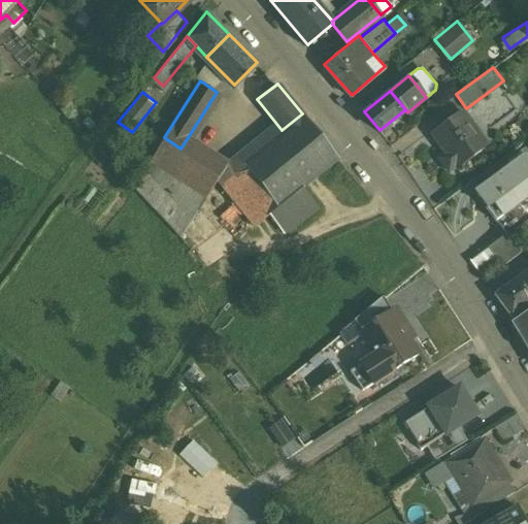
[(482,148),(457,112),(431,132),(444,151),(438,156),(449,169),(455,164),(456,166),(482,148)]
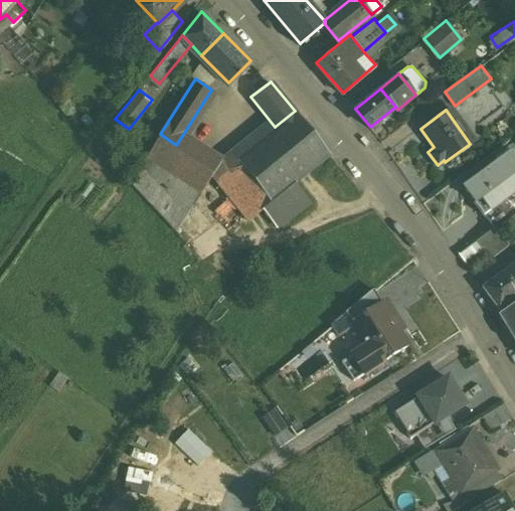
[(275,127),(231,161),(223,156),(210,176),(246,220),(264,207),(296,183),(299,180),(331,154),(295,111),(275,127)]
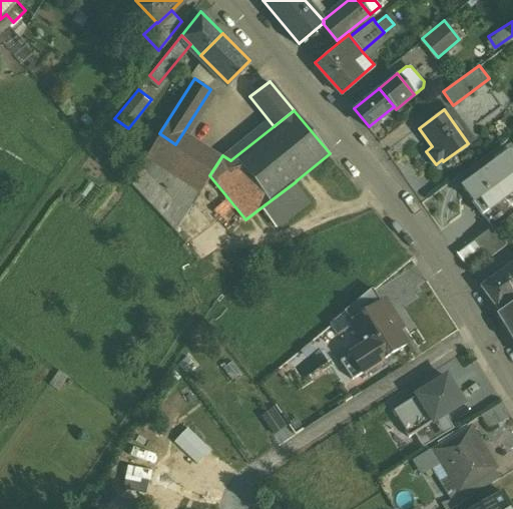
[(222,155),(184,130),(175,144),(159,133),(139,163),(139,164),(185,213),(209,175),(222,155)]
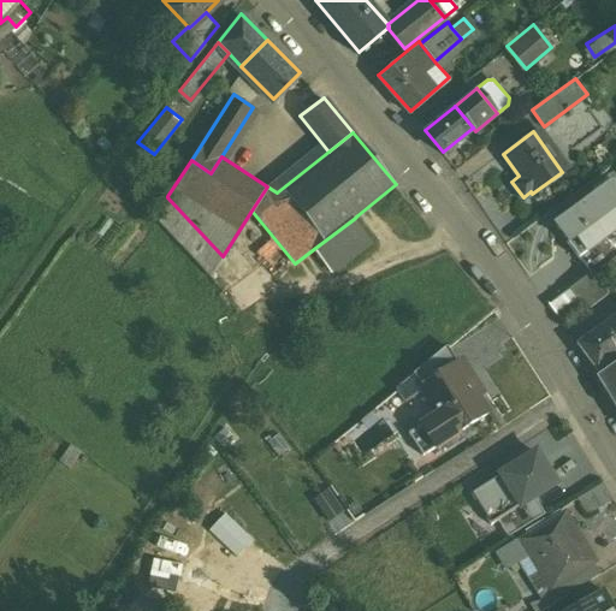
[(615,185),(612,181),(556,223),(579,254),(615,226),(615,185)]
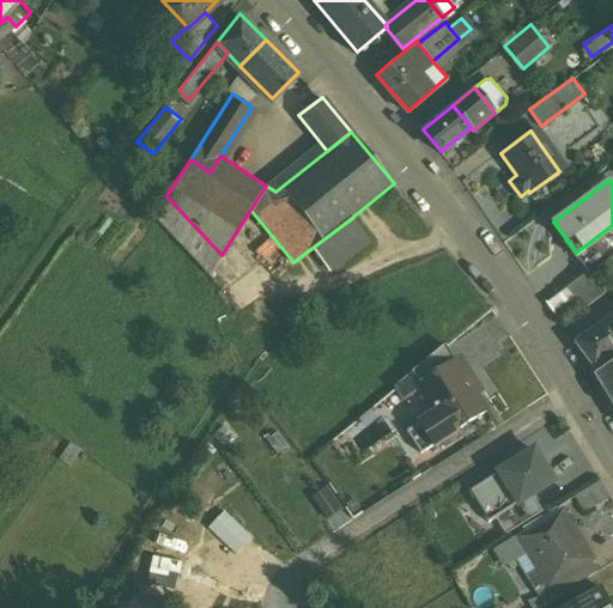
[(222,255),(167,196),(155,216),(210,274),(222,255)]
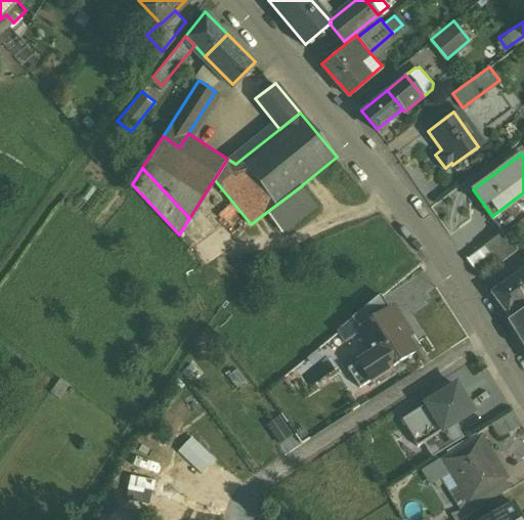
[(301,186),(268,211),(284,231),(316,206),(301,186)]
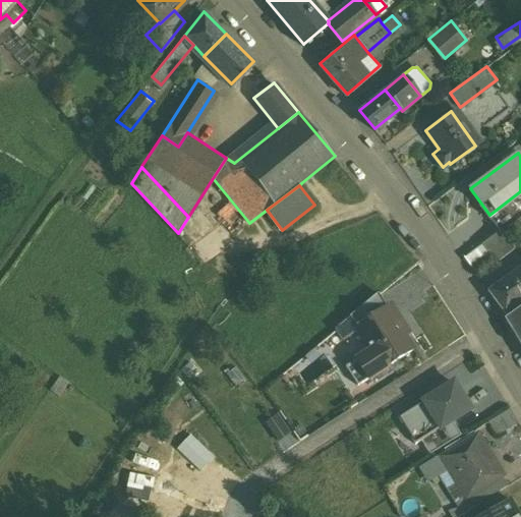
[(499,228),(481,241),(490,253),(496,260),(513,246),(499,228)]
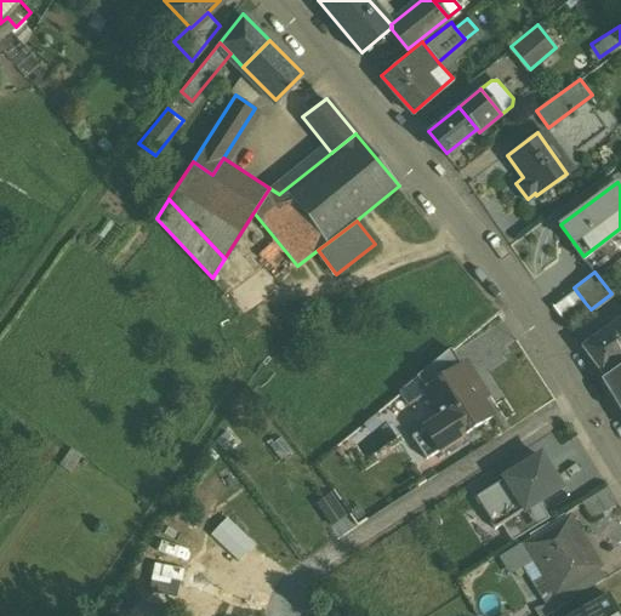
[(574,287),(552,303),(564,318),(585,302),(574,287)]
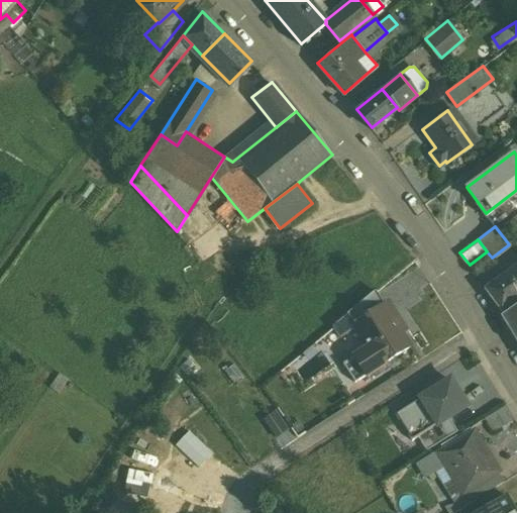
[(516,261),(503,272),(516,292),(516,261)]
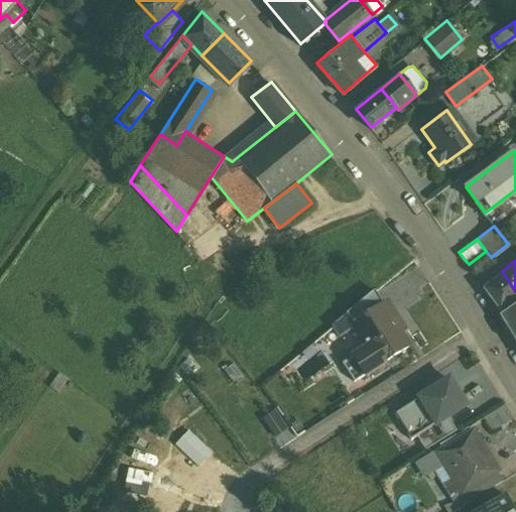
[(515,295),(515,291),(502,271),(483,286),(500,308),(515,295)]
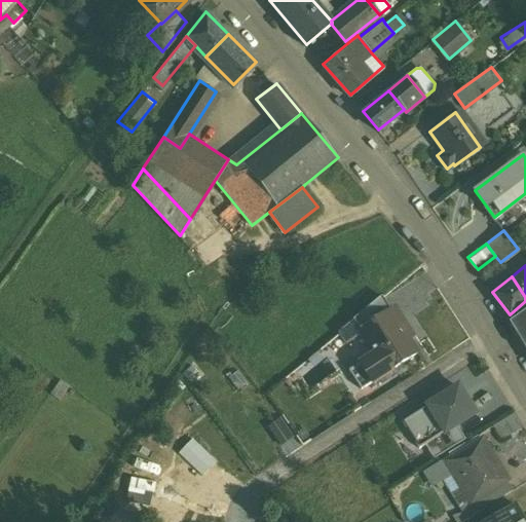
[(389,306),(382,294),(352,318),(359,327),(389,306)]
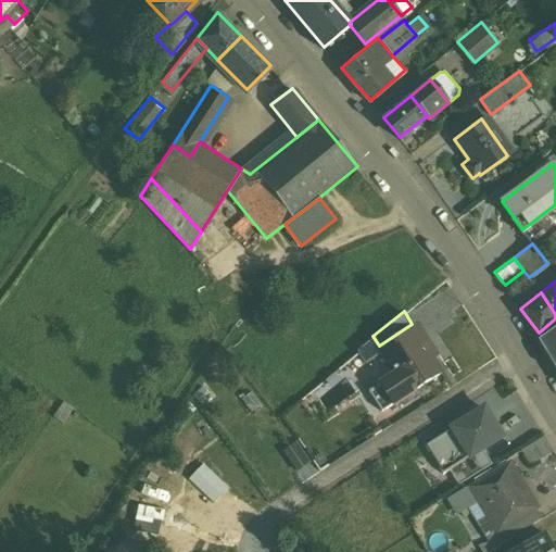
[(412,324),(379,346),(382,349),(396,371),(369,389),(382,409),(440,369),(421,342),(428,338),(416,321),(412,324)]
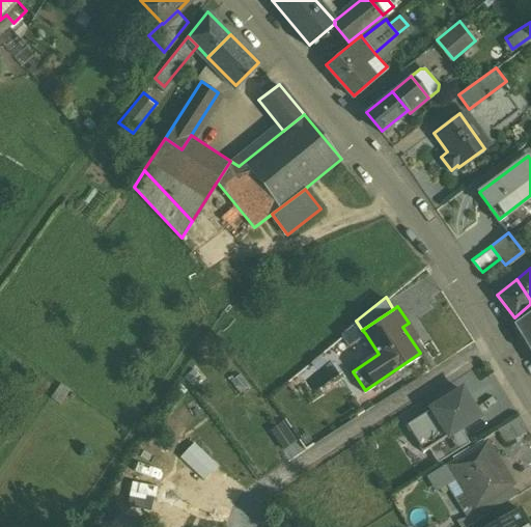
[(530,312),(515,323),(530,349),(530,312)]
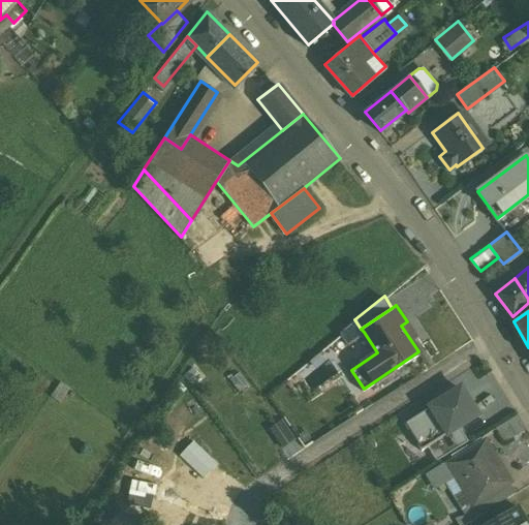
[(361,329),(354,319),(340,332),(347,344),(364,332),(361,329)]
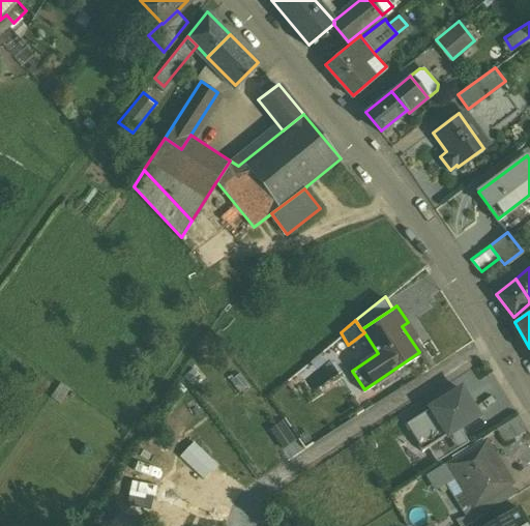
[(431,405),(447,433),(460,426),(477,414),(461,386),(431,405)]
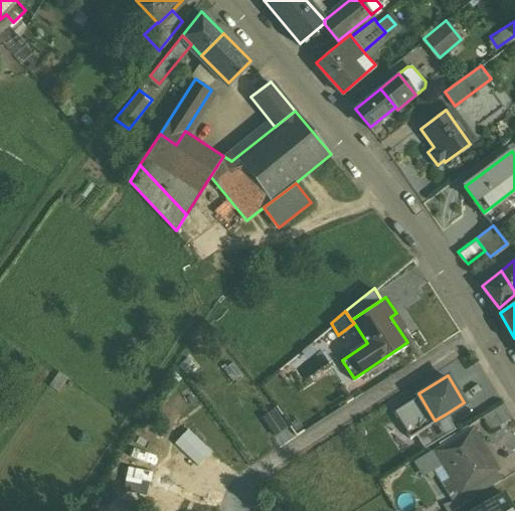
[(416,432),(435,420),(418,393),(393,408),(410,436),(416,432)]
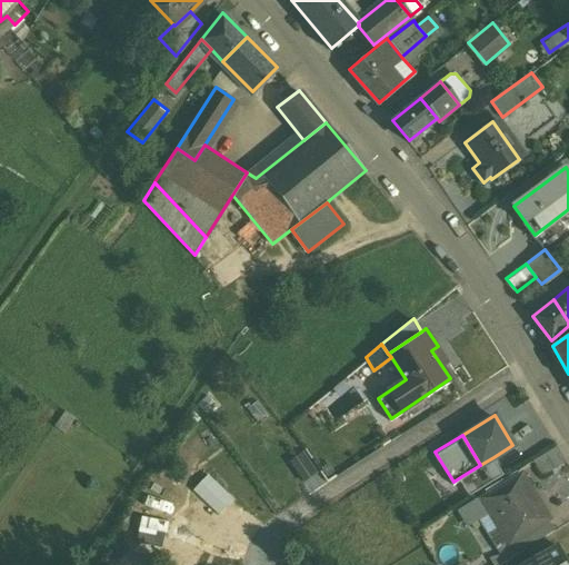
[(546,473),(568,456),(558,442),(535,457),(546,473)]
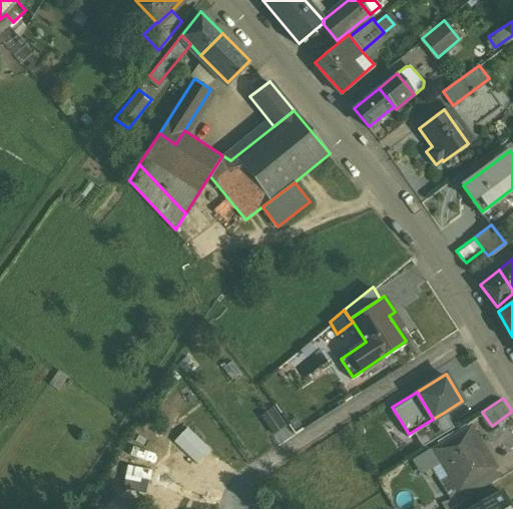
[(453,425),(445,412),(433,419),(415,430),(422,443),(453,425)]
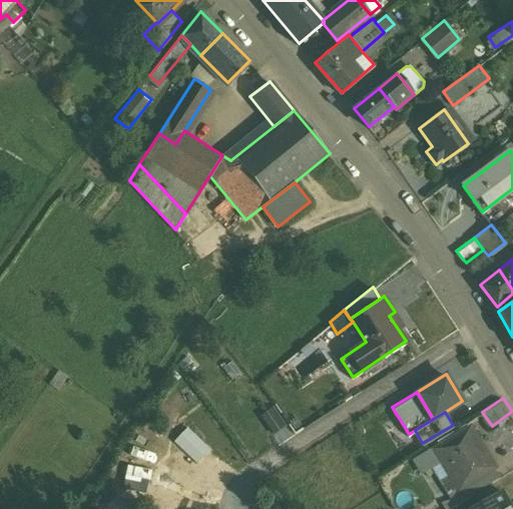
[(495,465),(470,426),(434,448),(442,460),(432,467),(448,493),(458,487),(459,487),(472,479),(493,467),(495,465)]
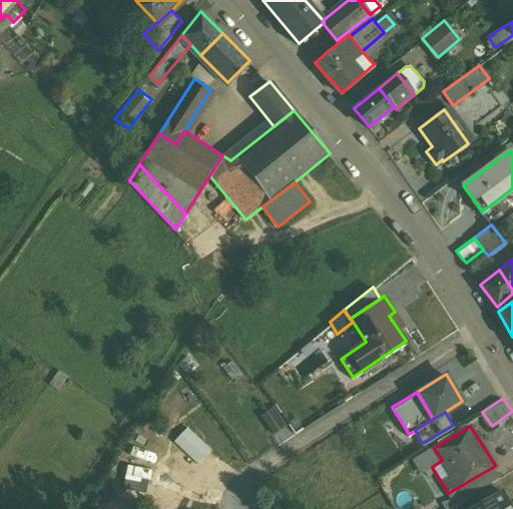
[(493,467),(472,479),(475,484),(468,489),(471,493),(499,476),(493,467)]
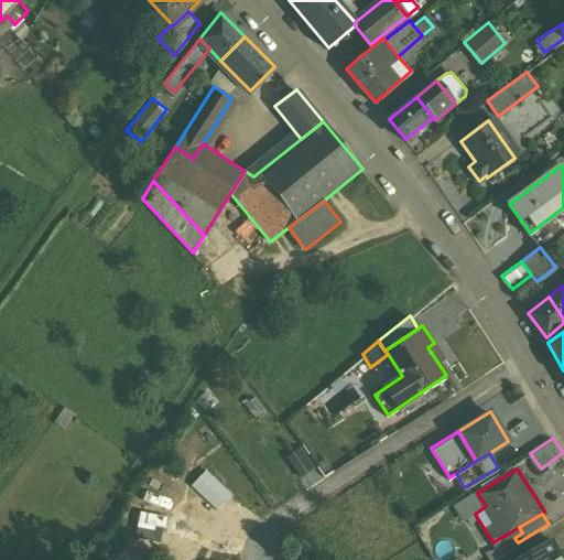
[(563,559),(563,557),(552,538),(517,559),(563,559)]
